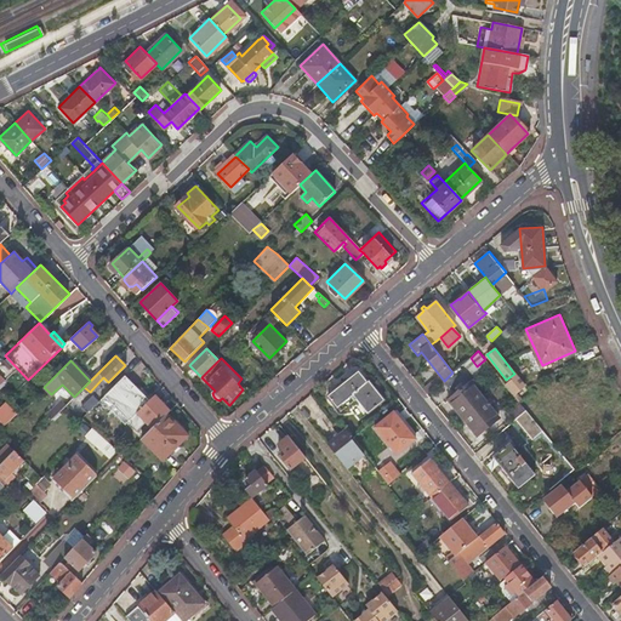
[(357,372),(326,398),(339,412),(354,400),(366,415),(382,402),(366,381),(364,383),(357,372)]
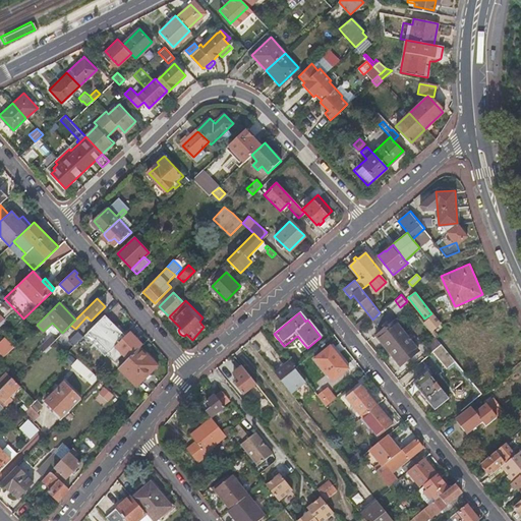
[(84,335),(105,355),(107,354),(124,336),(104,314),(84,335)]
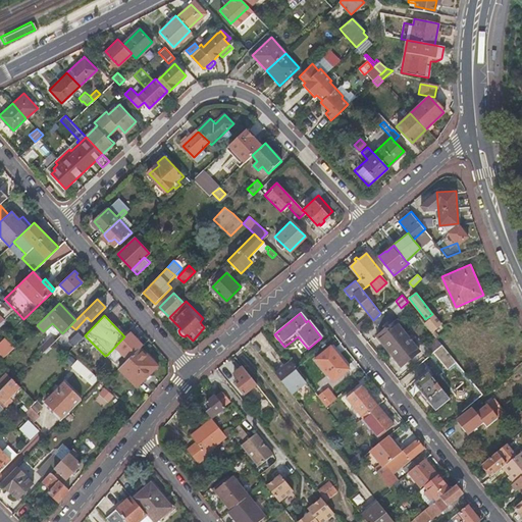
[(425,323),(431,331),(441,322),(435,315),(425,323)]
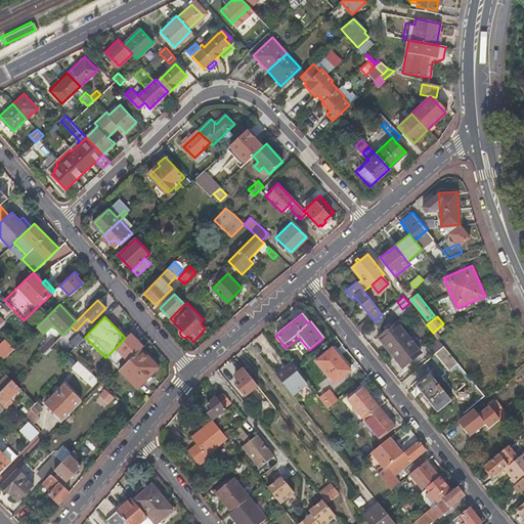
[(400,325),(419,348),(426,342),(407,319),(400,325)]
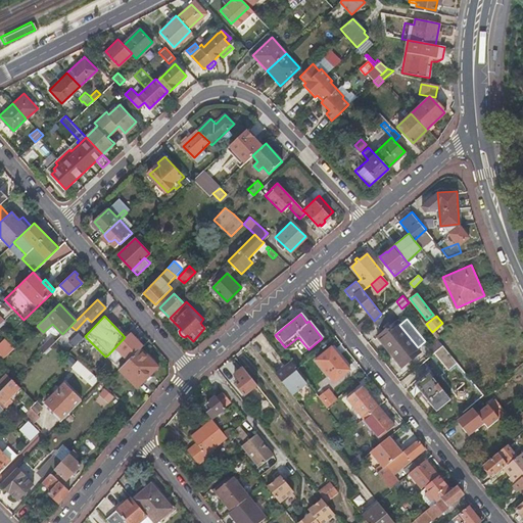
[(402,368),(421,353),(395,323),(377,337),(402,368)]
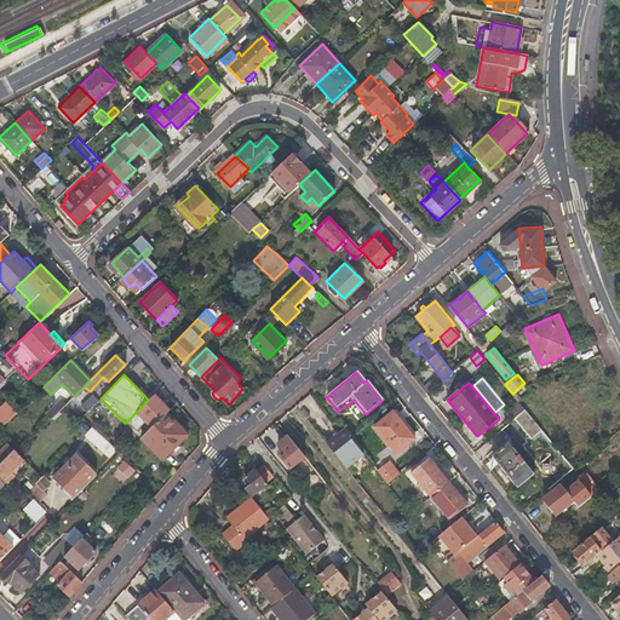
[(80,405),(87,412),(98,400),(92,394),(80,405)]
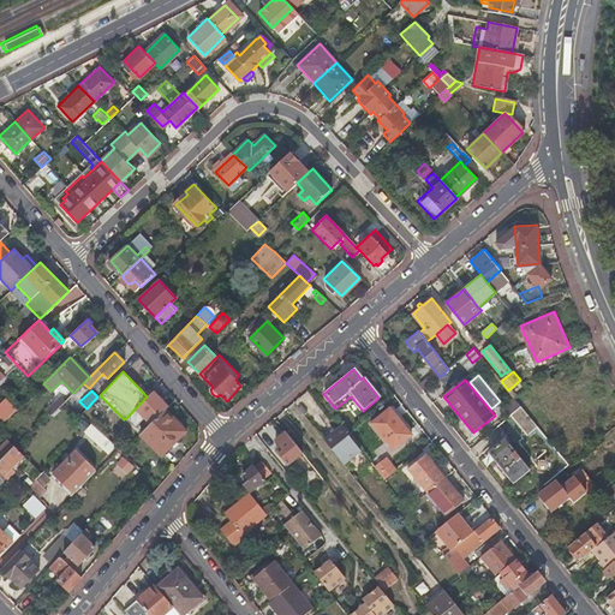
[(147,396),(126,418),(133,427),(143,417),(149,424),(163,410),(167,407),(151,392),(147,396)]
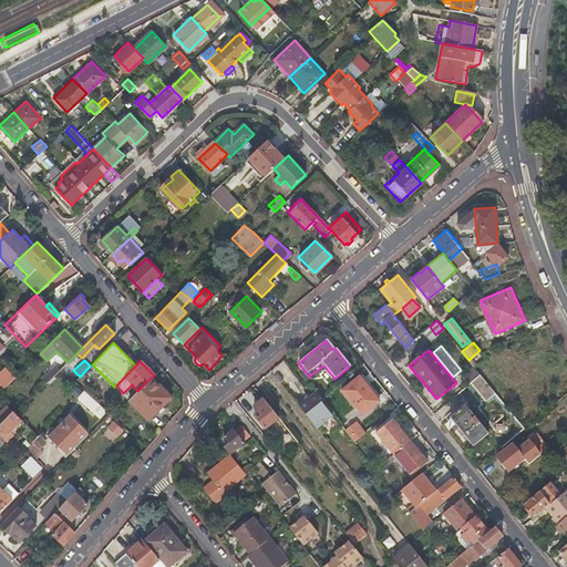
[(42,379),(47,383),(60,370),(55,366),(42,379)]
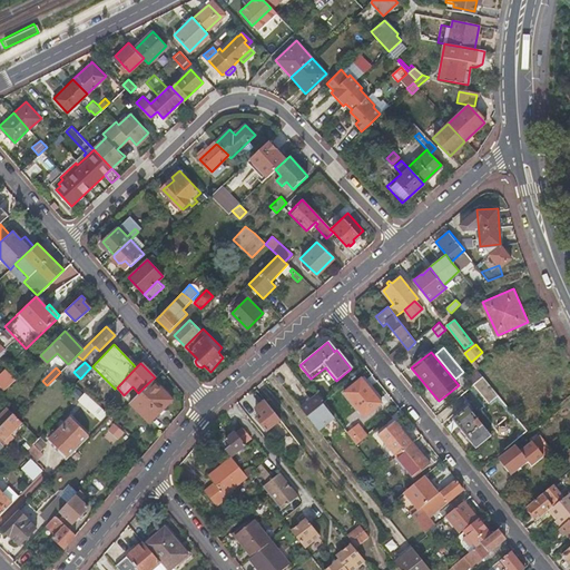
[(0,372),(0,385),(5,390),(15,380),(3,369),(0,372)]
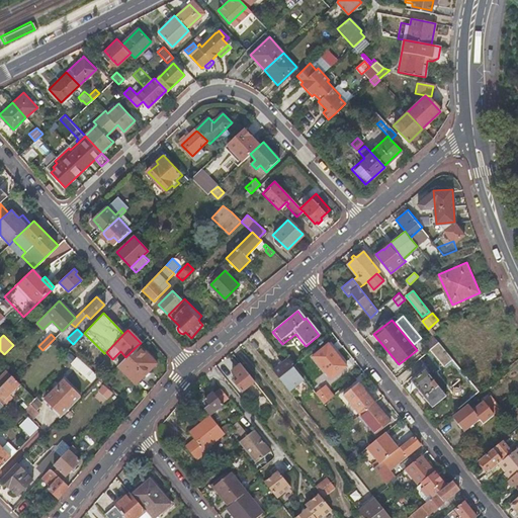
[(424,343),(429,350),(439,341),(434,335),(424,343)]
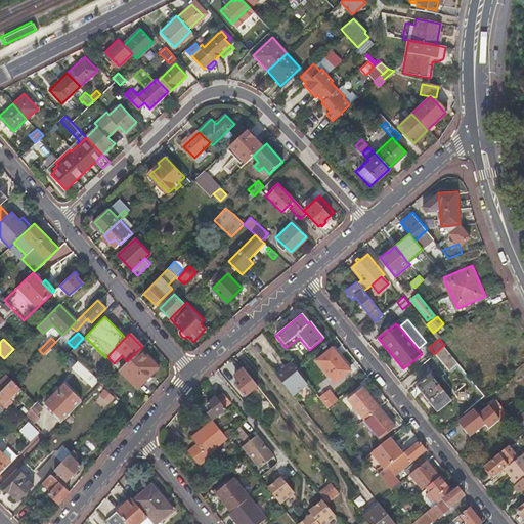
[(426,361),(468,409),(485,395),(444,345),(434,354),(426,361)]
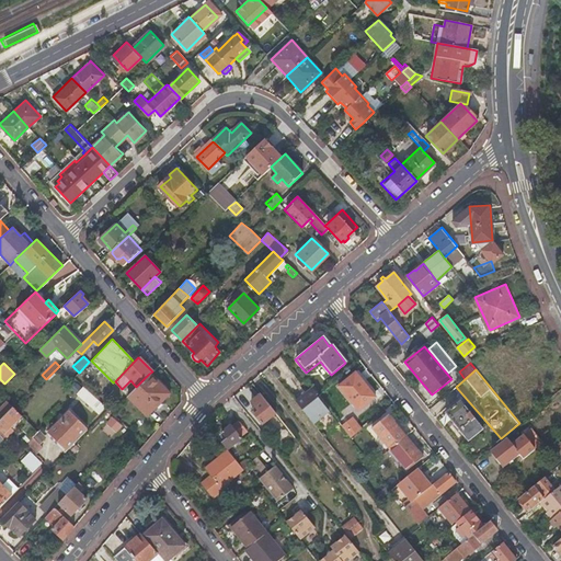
[(338,387),(357,411),(374,398),(354,373),(338,387)]
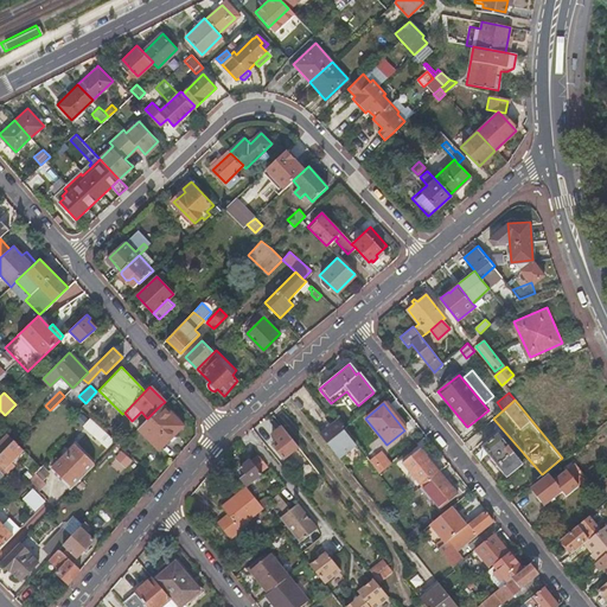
[(138,428),(159,449),(166,441),(167,442),(183,426),(165,407),(165,408),(161,404),(147,419),(138,428)]
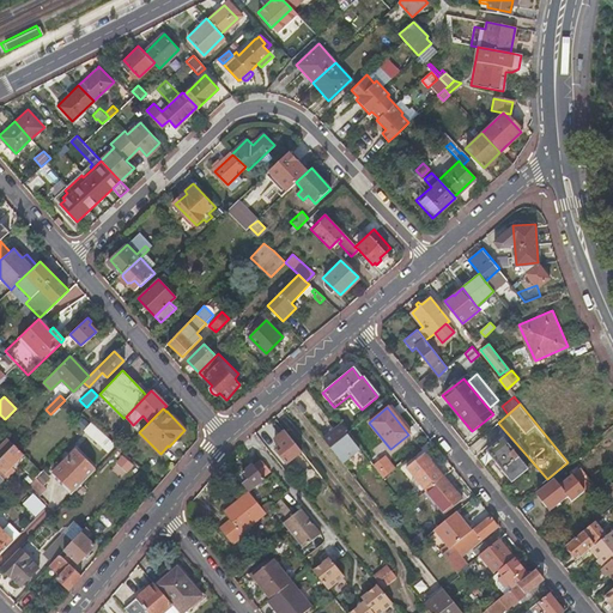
[(84,429),(95,439),(102,432),(91,423),(84,429)]
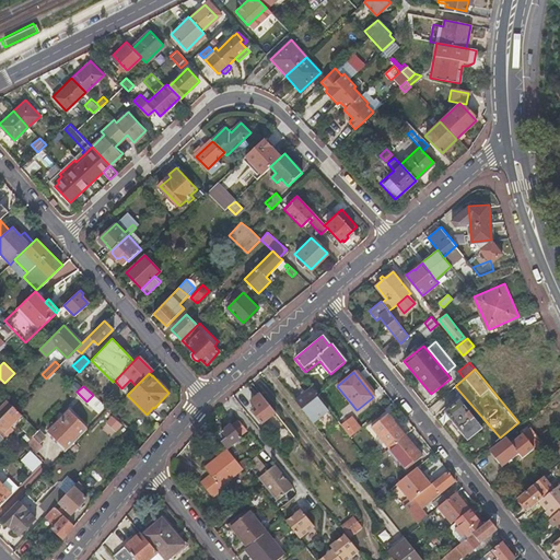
[(294,400),(312,422),(327,411),(314,395),(310,388),(294,400)]
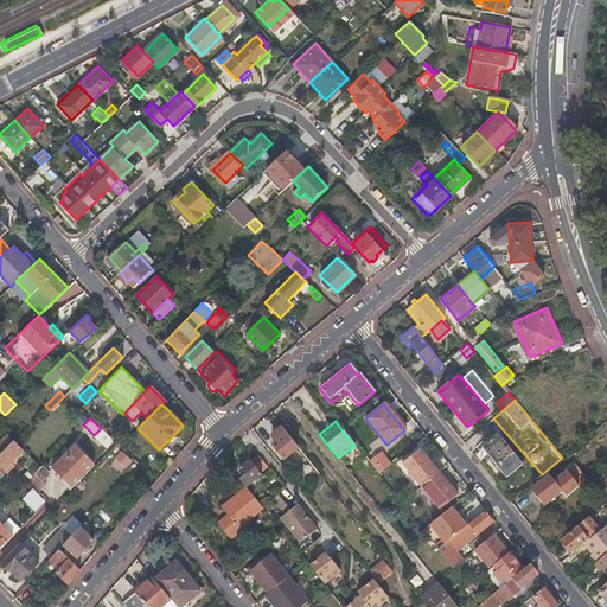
[(281,426),(270,434),(279,445),(274,448),(283,459),(298,447),(281,426)]
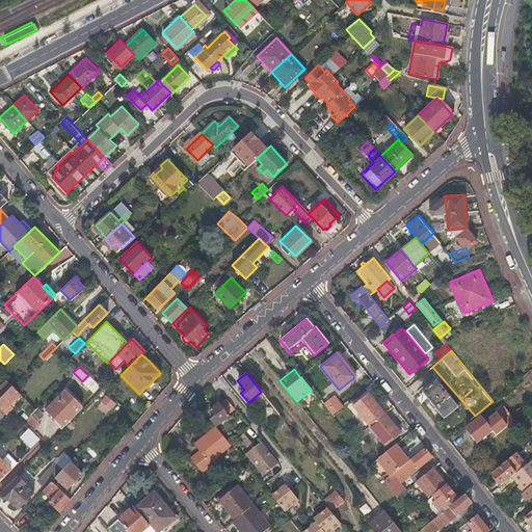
[(82,381),(95,392),(100,386),(88,375),(82,381)]
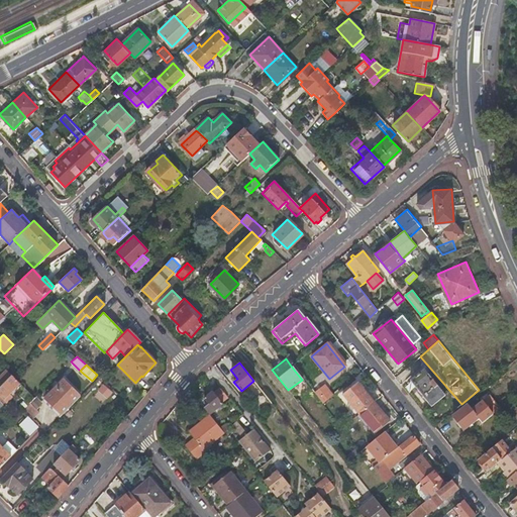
[(411,381),(433,407),(446,395),(424,369),(411,381)]
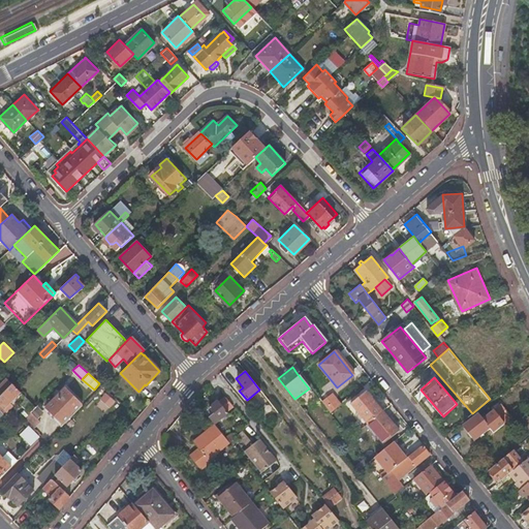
[(0,384),(0,396),(12,384),(6,379),(0,384)]
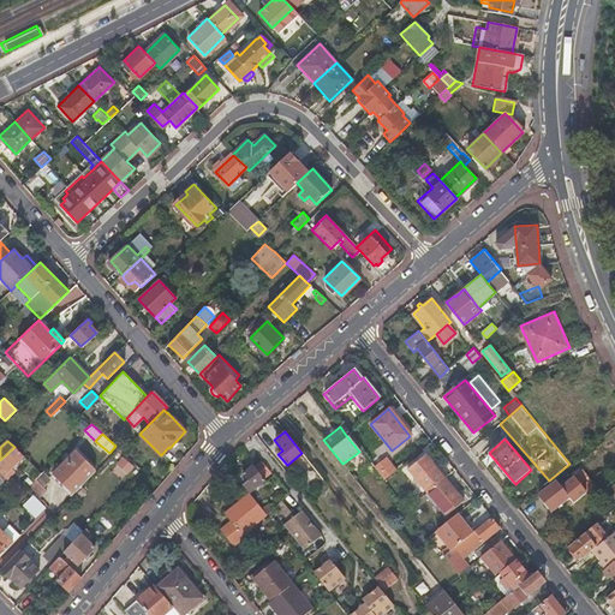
[(0,469),(5,475),(23,457),(15,447),(0,460),(0,469)]
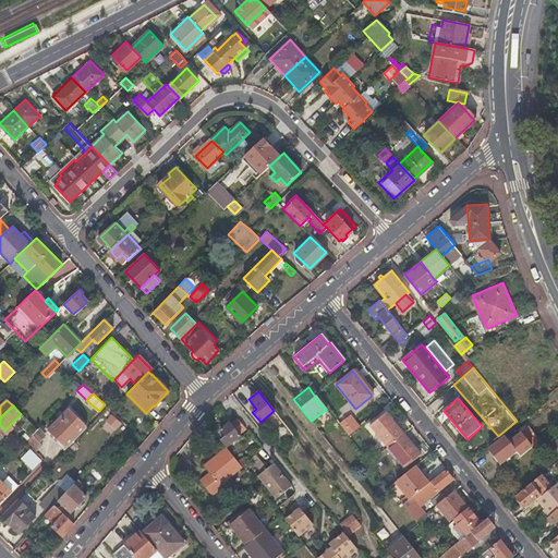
[(116,431),(123,423),(108,407),(100,413),(116,431)]
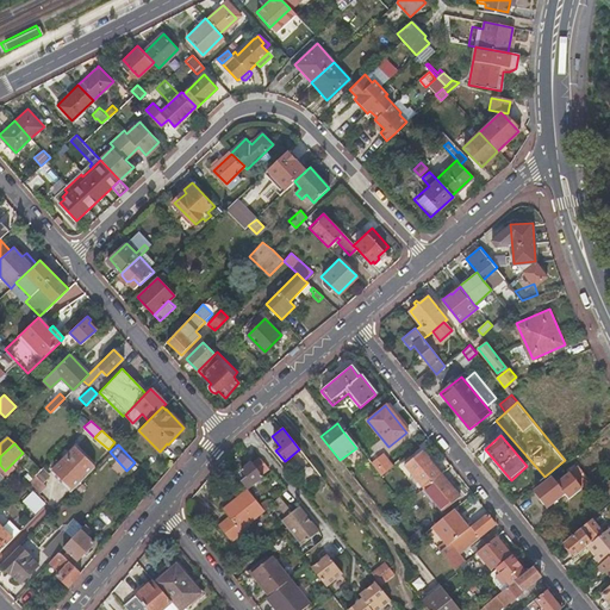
[(53,471),(73,490),(94,467),(74,448),(53,471)]
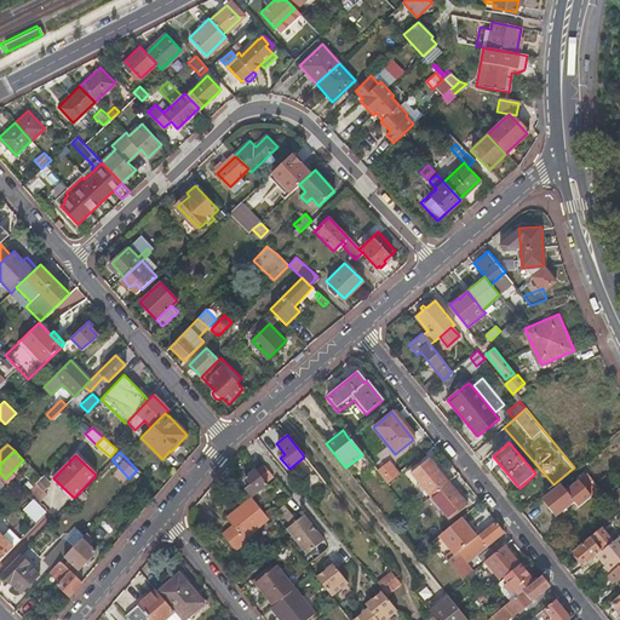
[(411,472),(430,497),(448,482),(429,458),(411,472)]
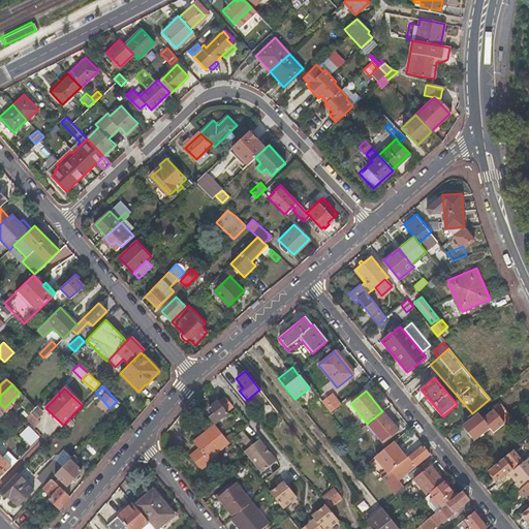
[(337,403),(332,398),(327,402),(332,407),(337,403)]
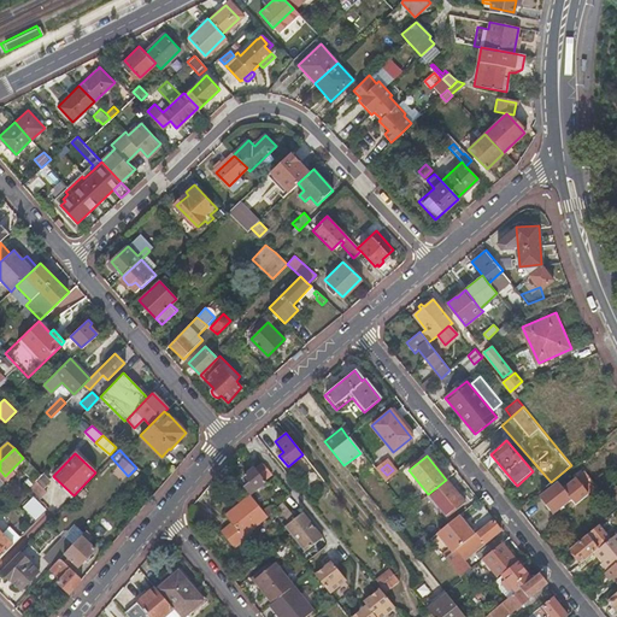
[(37,480),(41,476),(33,468),(29,471),(37,480)]
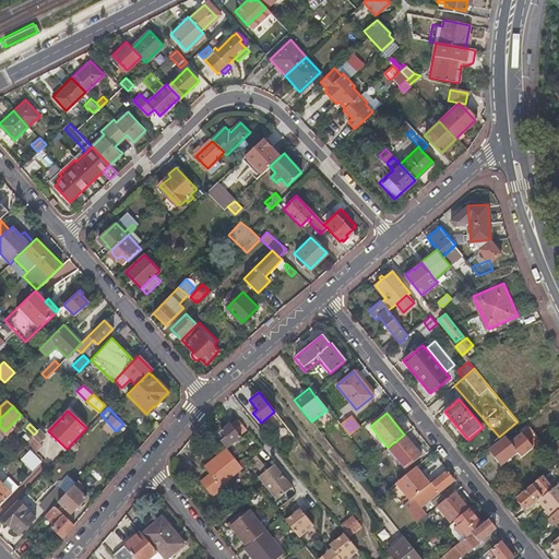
[(226,448),(227,449),(241,438),(229,424),(221,430),(226,438),(221,442),(226,448)]
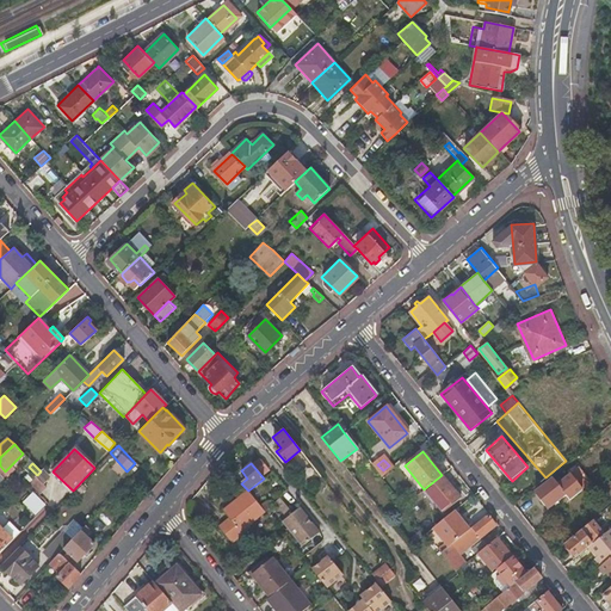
[(41,470),(41,471),(37,475),(35,476),(42,483),(48,477),(41,470)]
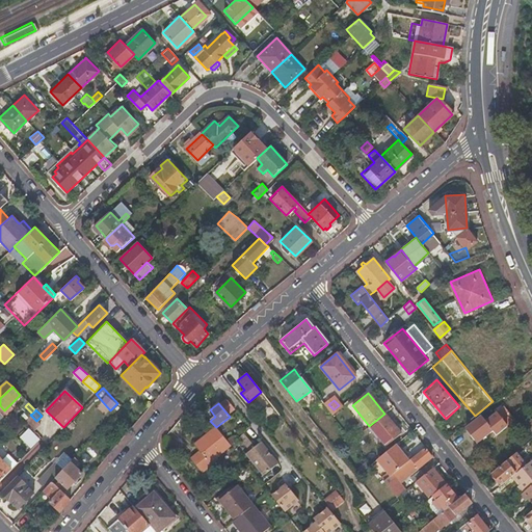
[(63,427),(46,410),(44,413),(61,429),(63,427)]
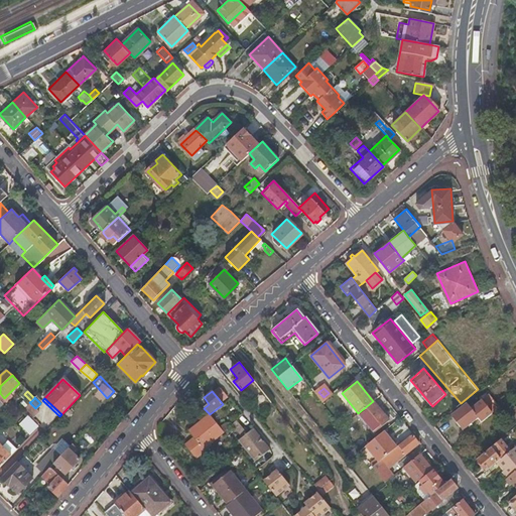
[(358,413),(373,432),(388,420),(373,401),(358,413)]
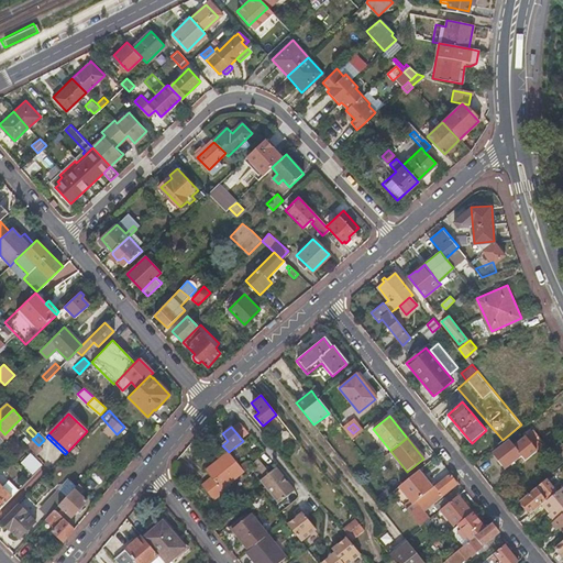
[(25,445),(35,455),(42,449),(39,445),(32,439),(25,445)]
